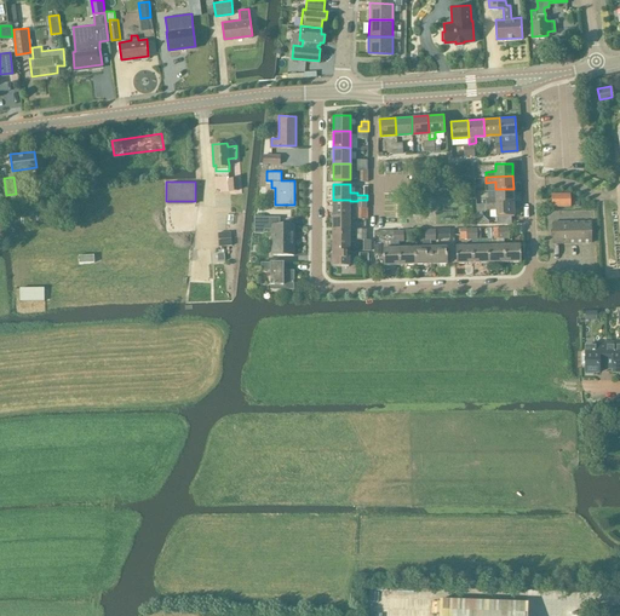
[(514,189),(495,189),(497,196),(486,197),(487,202),(514,201),(514,189)]
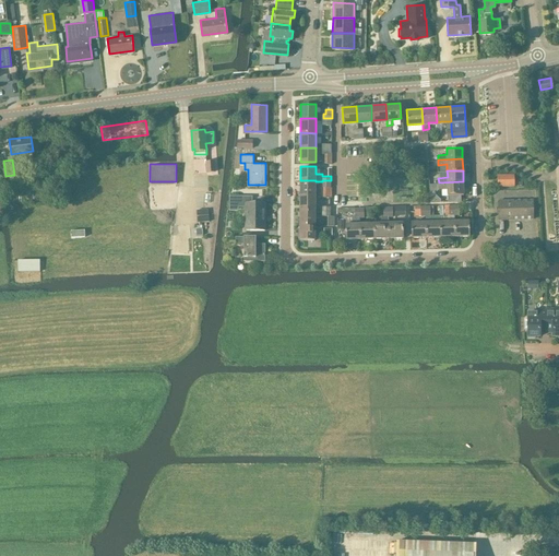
[(498,185),(514,184),(513,173),(498,173),(498,185)]
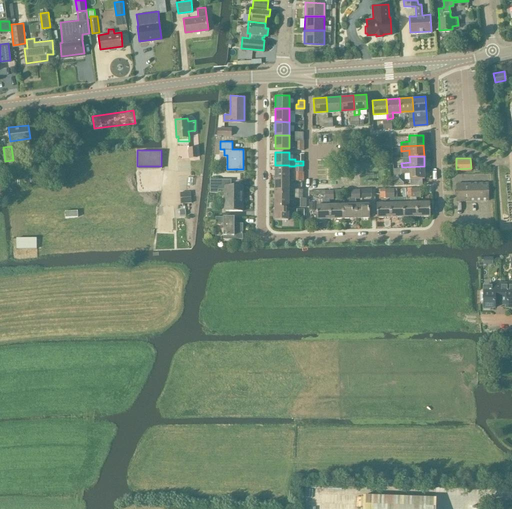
[(288,178),(289,166),(289,165),(275,165),(275,178),(288,178)]
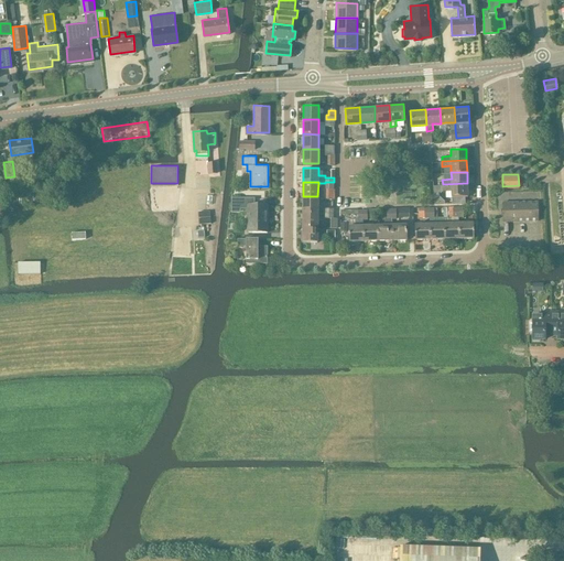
[(452,196),(467,195),(467,183),(443,184),(442,184),(433,184),(433,187),(433,192),(438,192),(441,192),(443,190),(452,189),(452,196)]
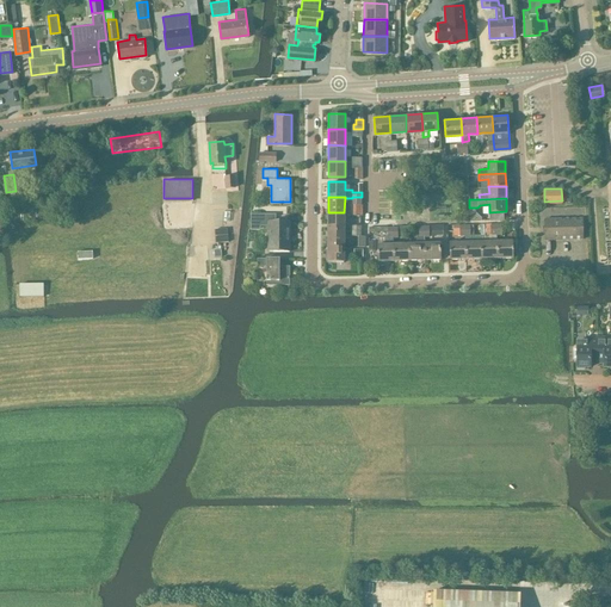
[(475,208),(469,208),(470,218),(481,218),(481,215),(475,210),(475,208)]
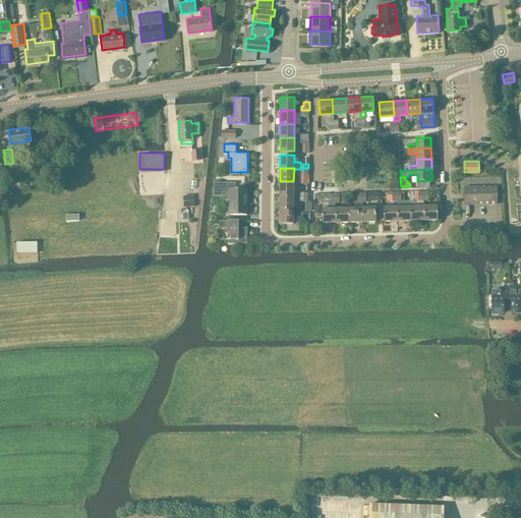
[(231,213),(247,213),(247,187),(235,187),(235,181),(214,181),(214,190),(228,191),(228,200),(231,200),(231,213)]
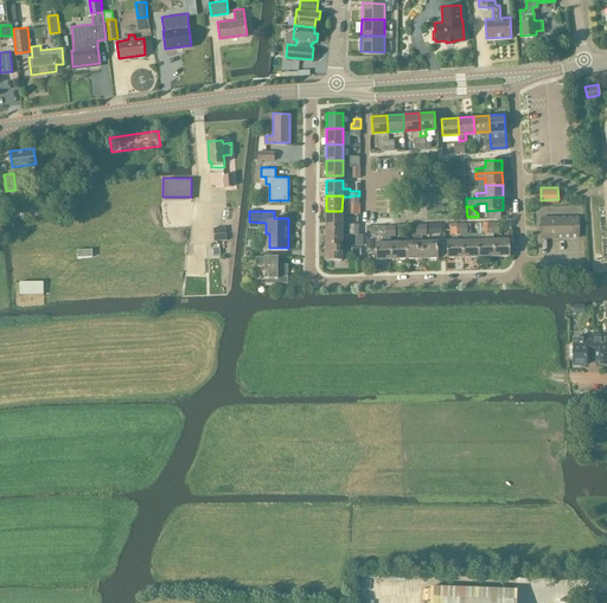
[(326,211),(326,226),(342,226),(342,211),(326,211)]
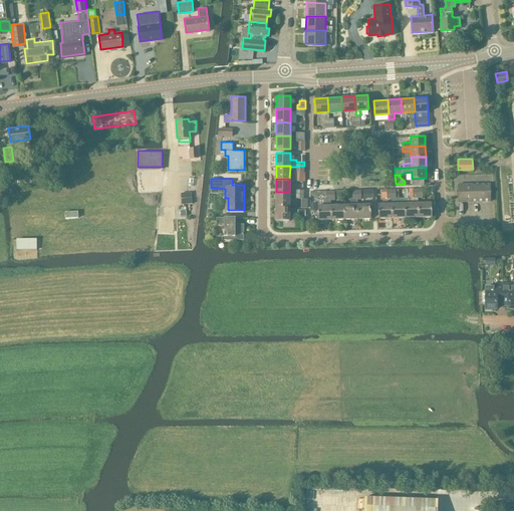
[(459,200),(490,199),(490,182),(458,183),(459,200)]
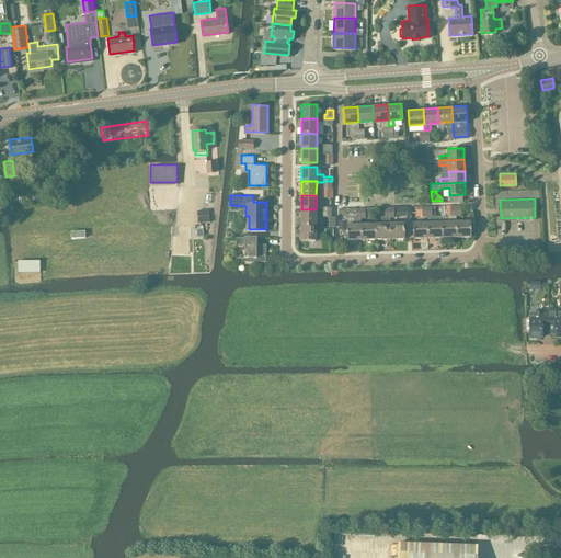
[(456,214),(456,205),(450,205),(450,214),(448,214),(448,220),(442,220),(442,236),(457,235),(456,220),(456,214)]
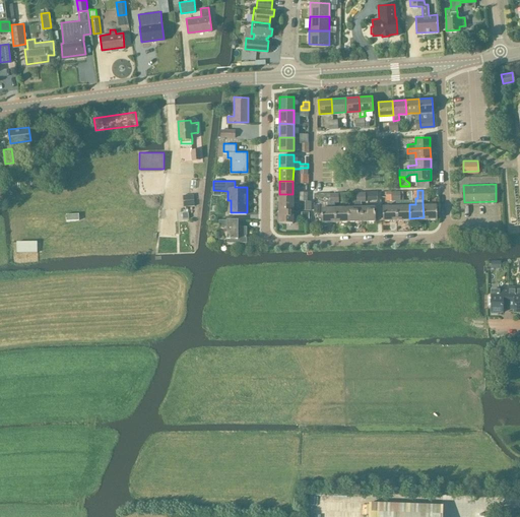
[(348,219),(362,219),(362,206),(361,199),(361,191),(356,192),(356,199),(354,199),(354,206),(347,206),(348,219)]
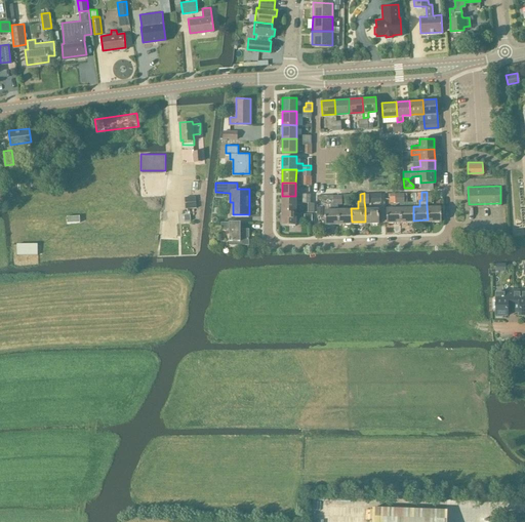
[(337,208),(337,202),(337,194),(333,194),(333,202),(330,202),(331,208),(324,209),(324,223),(338,223),(337,208)]
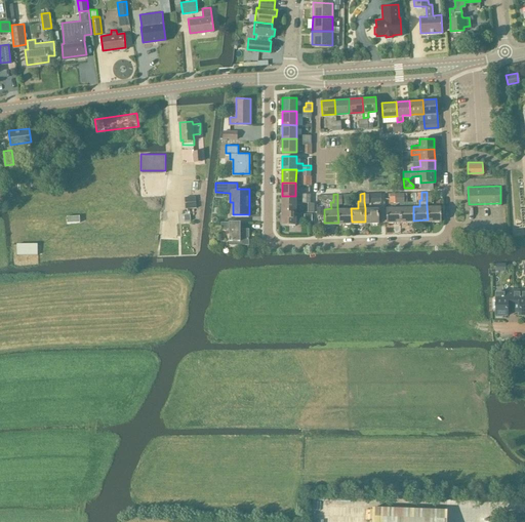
[(282,209),(295,209),(295,196),(282,196),(282,209)]
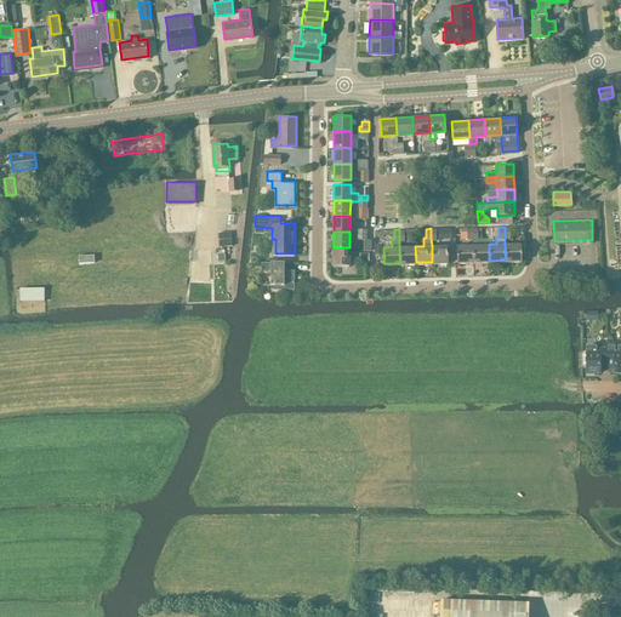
[(489,244),(473,245),(473,261),(489,261),(489,244)]
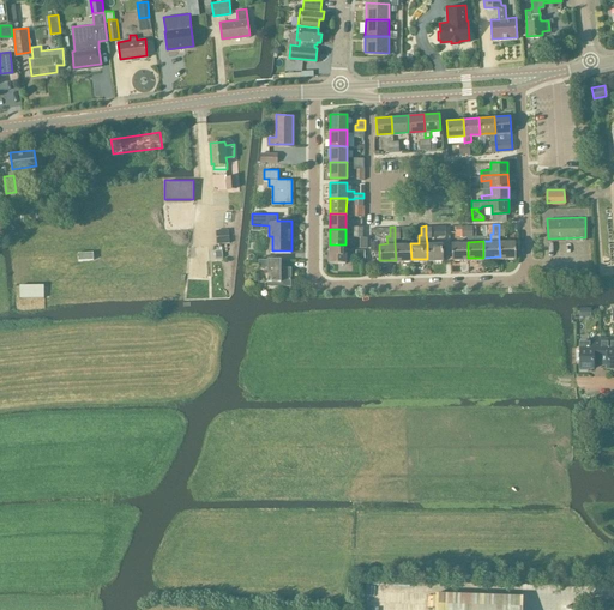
[(516,241),(499,241),(500,257),(516,257),(516,241)]
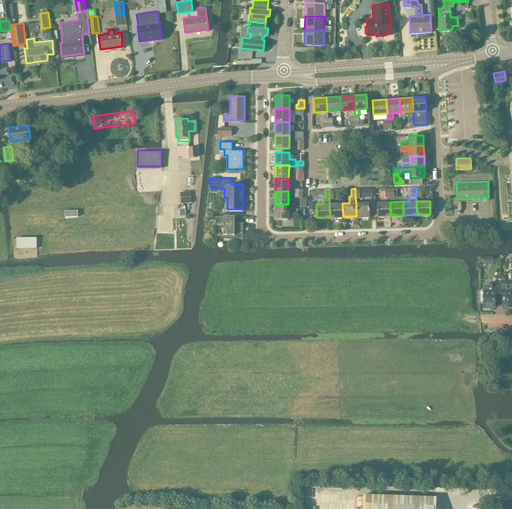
[(356,216),(369,216),(369,202),(356,203),(356,216)]
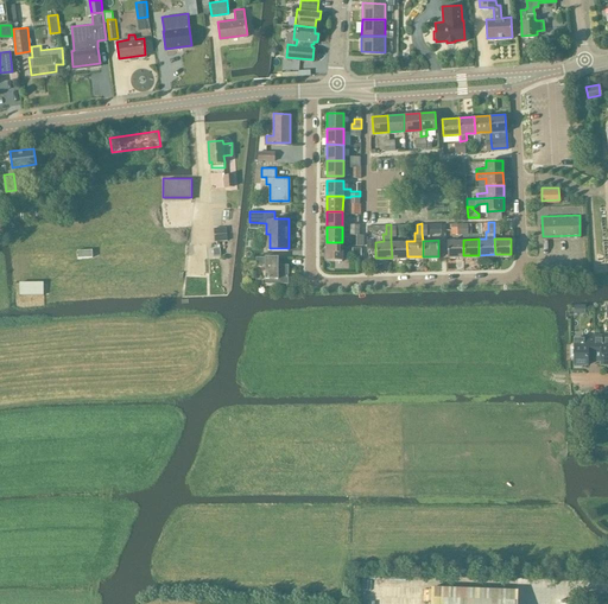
[(448,256),(463,255),(463,240),(447,240),(448,256)]
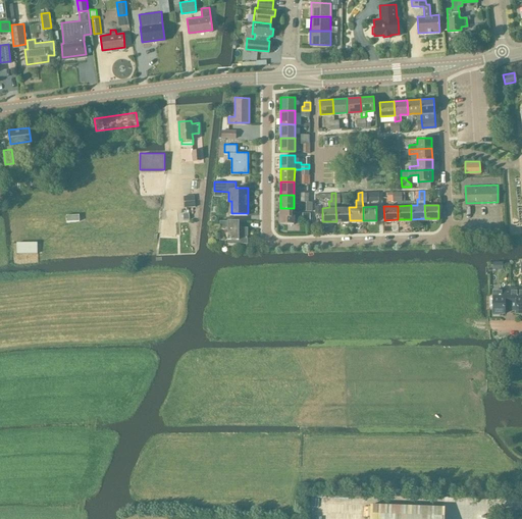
[(336,221),(350,220),(349,207),(335,207),(336,221)]
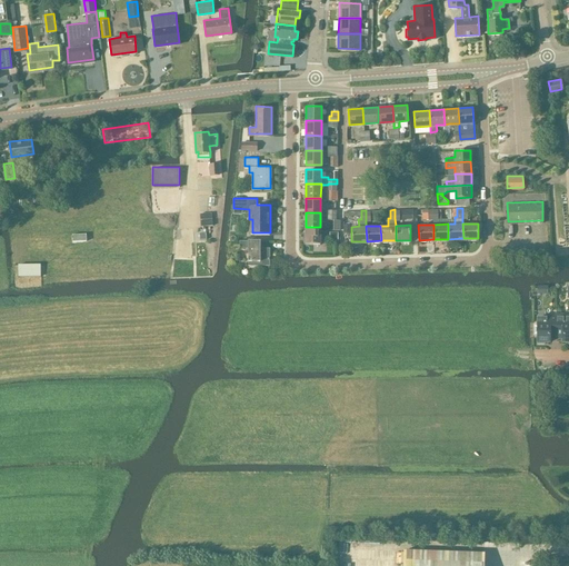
[(320,242),(320,227),(306,227),(306,242),(320,242)]
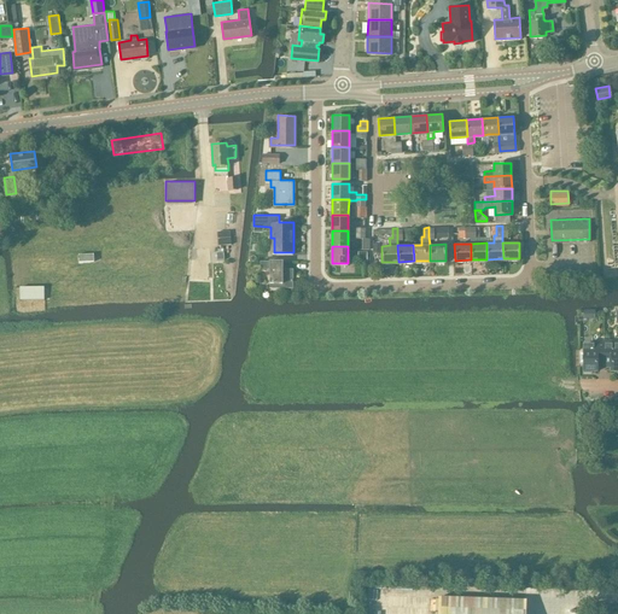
[(260,259),(260,267),(269,267),(269,286),(293,286),(293,267),(279,267),(279,259),(278,259),(268,259),(260,259)]
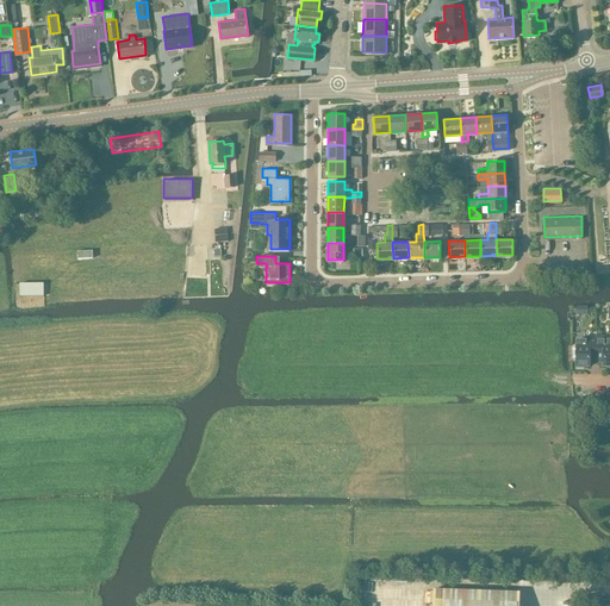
[(43,281),(19,281),(19,293),(43,293),(43,281)]
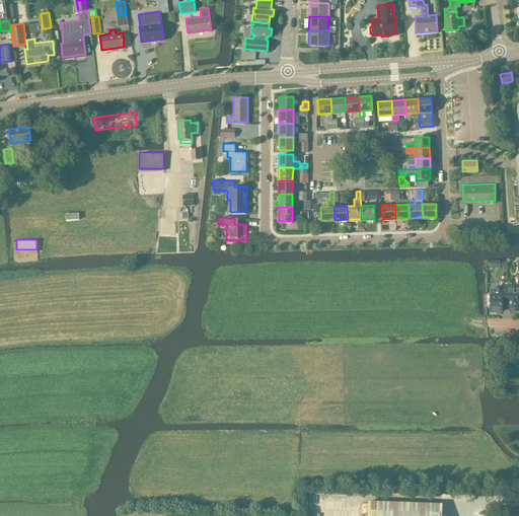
[(501,301),(507,301),(507,286),(501,286),(501,288),(490,288),(490,310),(490,311),(497,311),(497,310),(501,310),(501,301)]
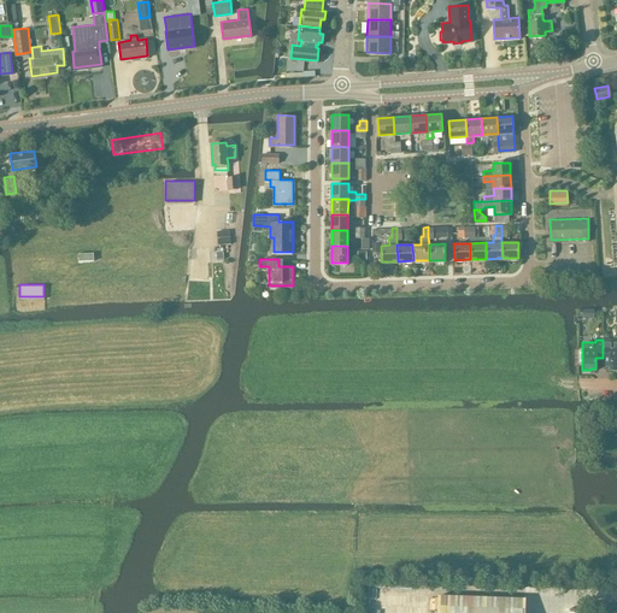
[(616,370),(616,342),(610,342),(610,340),(603,340),(603,358),(610,358),(610,369),(616,369),(616,370)]
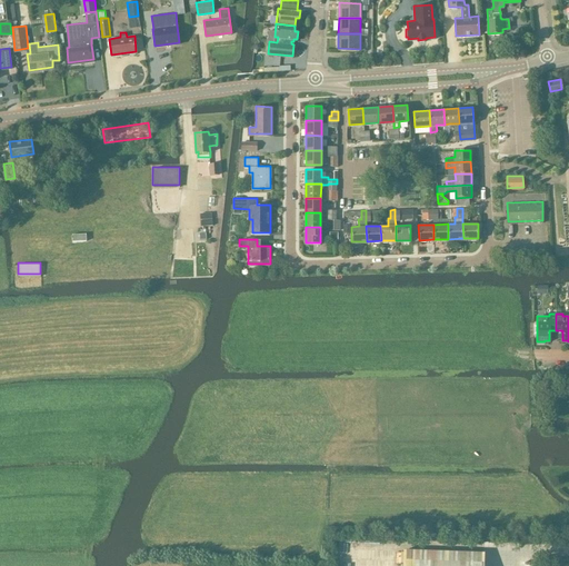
[(483,565),(485,552),(405,548),(403,565),(483,565)]
